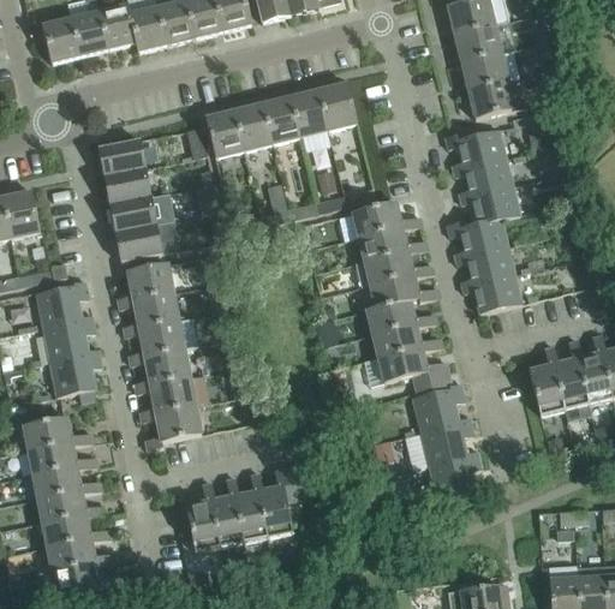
[(89,12),(70,17),(78,57),(107,49),(97,11),(99,10),(96,0),(85,0),(89,12)]
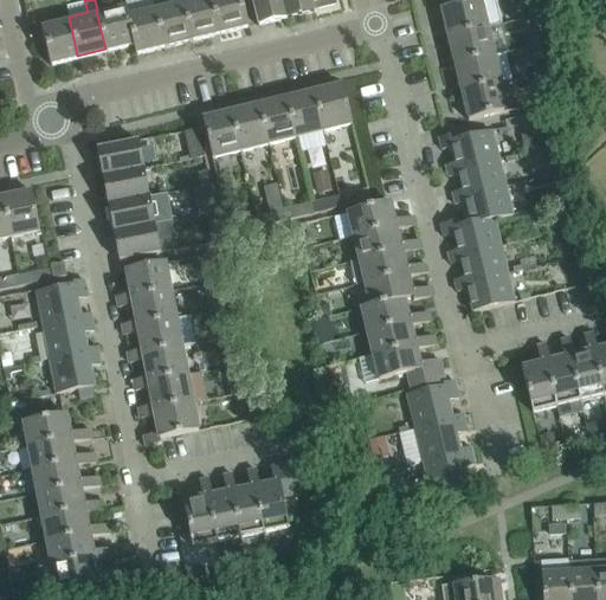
[(154,0),(155,6),(154,6),(162,45),(189,38),(181,0),(154,0)]
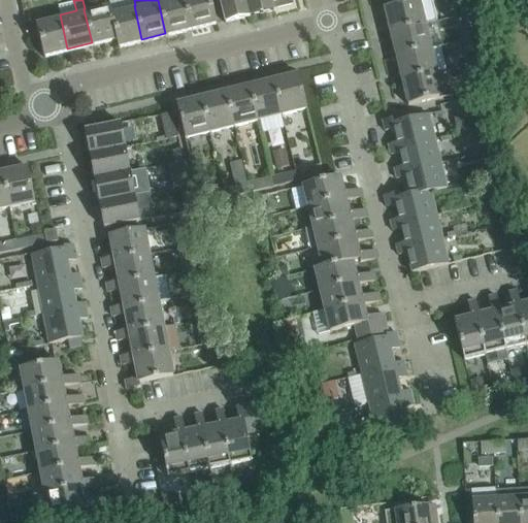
[(158,0),(165,33),(190,27),(183,0),(158,0)]
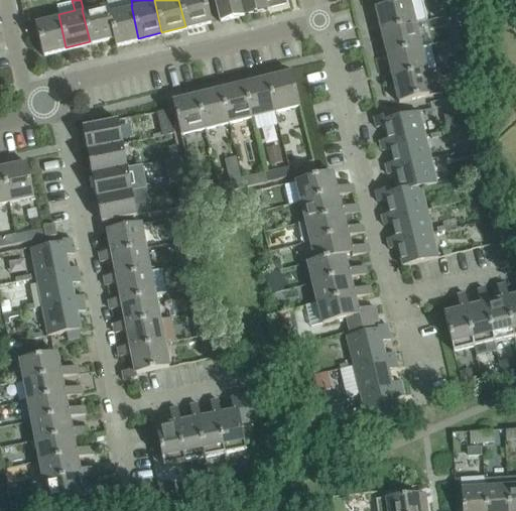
[(178,0),(185,26),(212,20),(206,0),(178,0)]
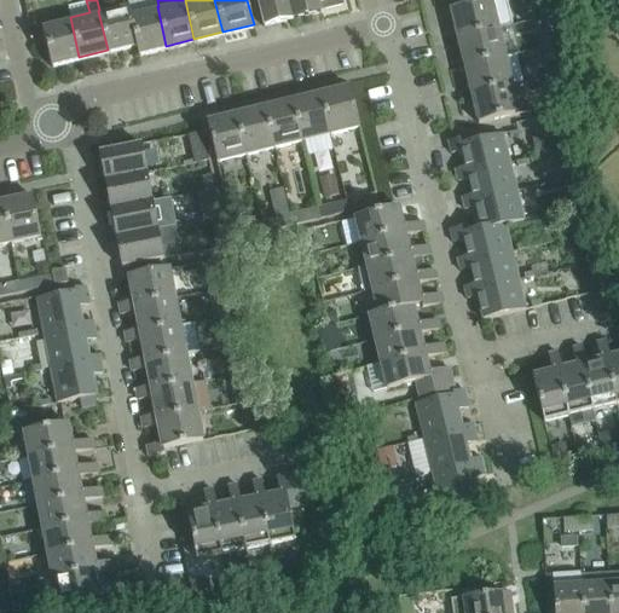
[(290,15),(285,0),(256,0),(262,22),(290,15)]
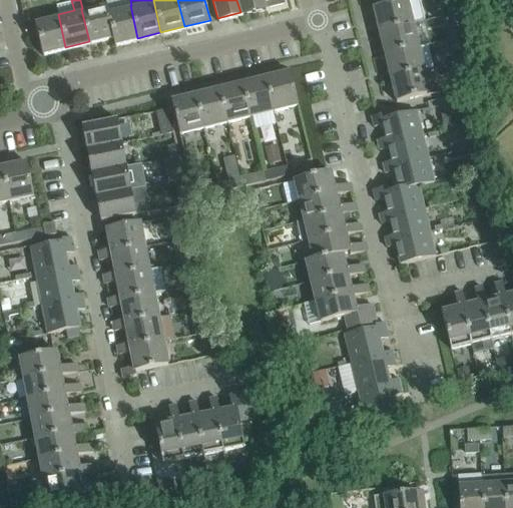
[(236,0),(240,12),(267,6),(265,0),(236,0)]
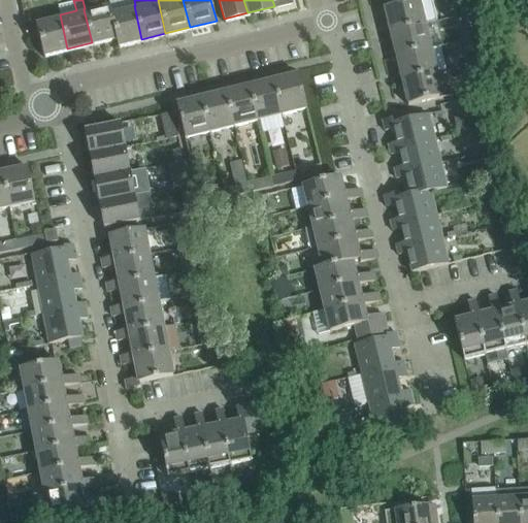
[(400,0),(384,4),(390,29),(424,21),(424,20),(436,17),(431,0),(400,0)]
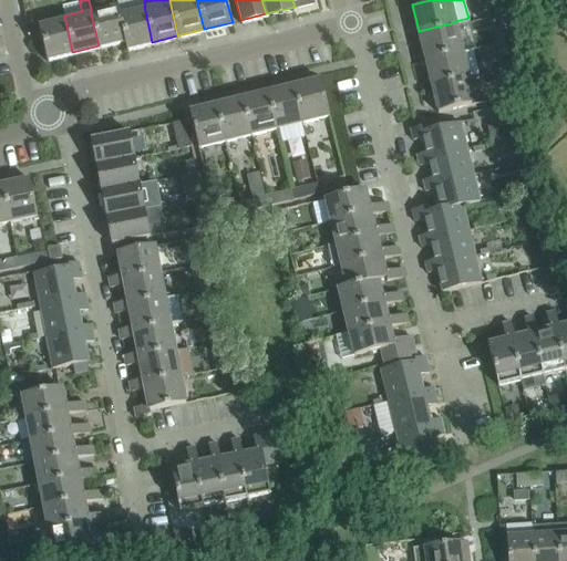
[(115,3),(91,9),(90,10),(99,45),(124,39),(117,12),(115,3)]
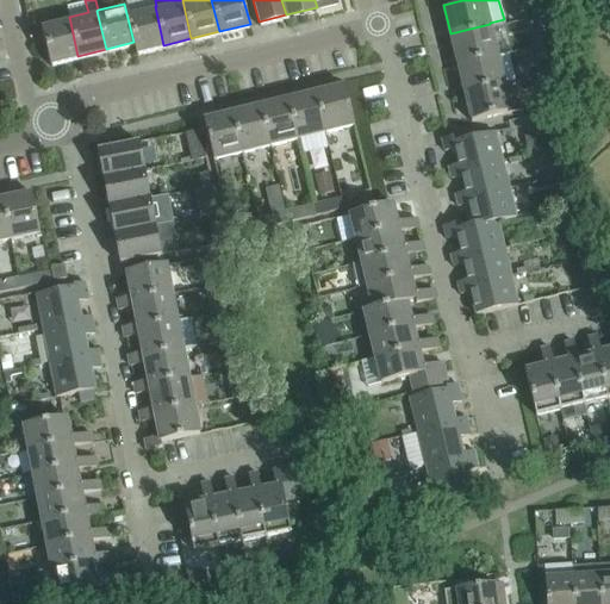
[(155,6),(126,13),(134,42),(136,51),(163,45),(155,6)]
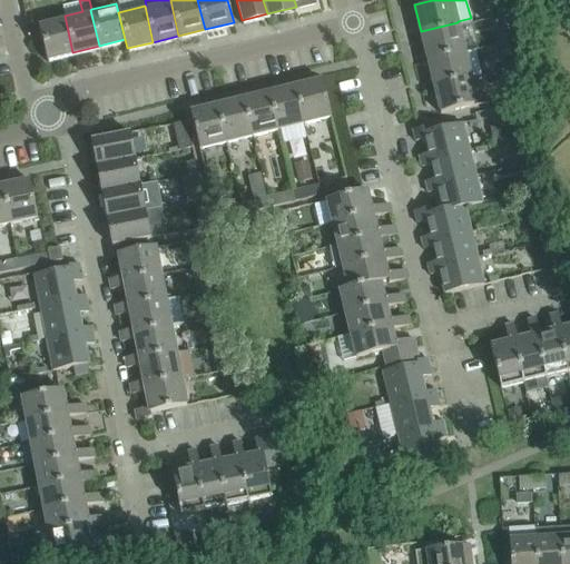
[(72,52),(65,16),(38,22),(41,36),(47,58),(72,52)]
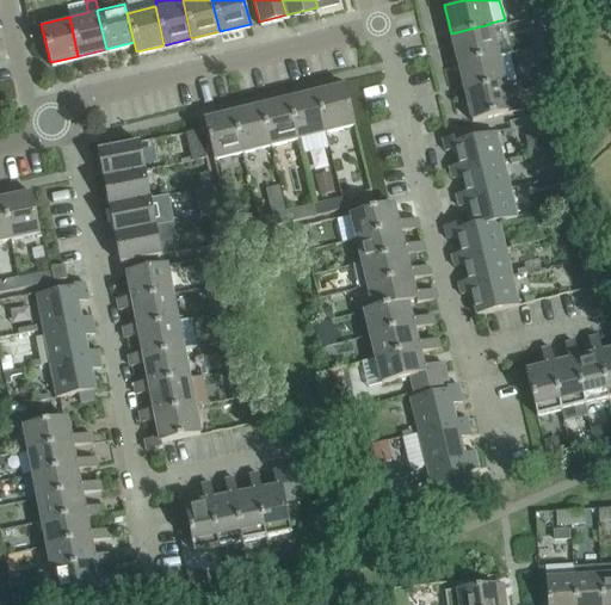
[(41,24),(29,26),(32,41),(44,38),(41,24)]
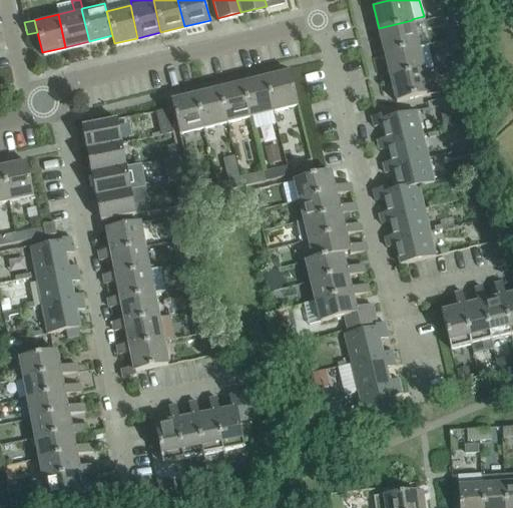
[(379,28),(385,51),(418,43),(412,20),(379,28)]
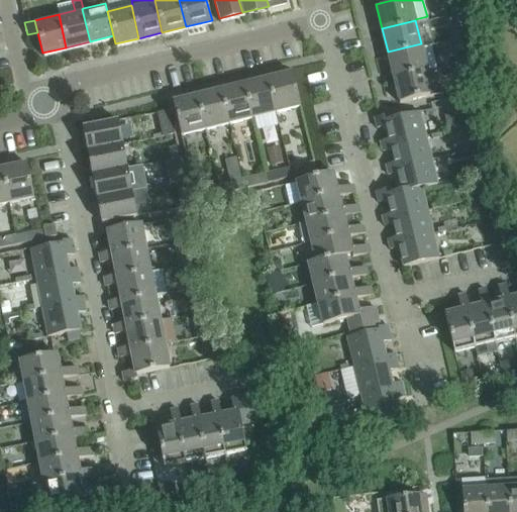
[(448,23),(451,35),(460,33),(457,21),(448,23)]
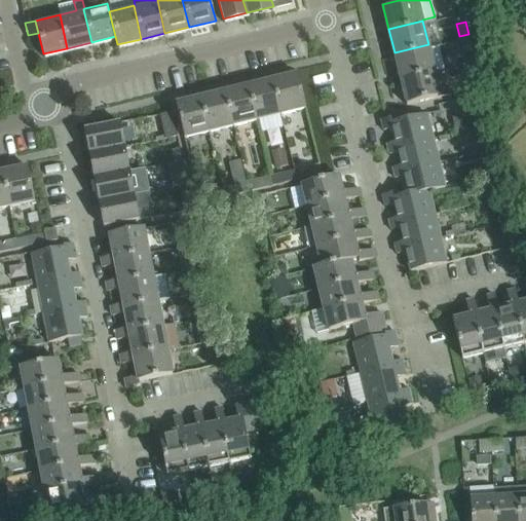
[(468,34),(459,36),(462,49),(472,47),(468,34)]
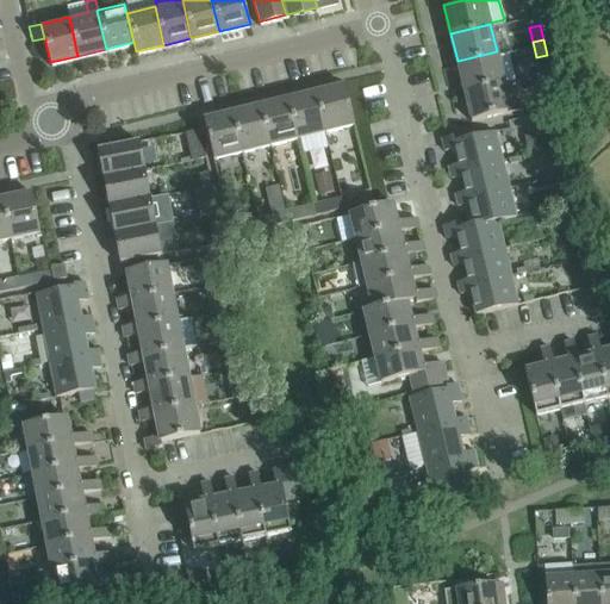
[(458,61),(464,88),(504,79),(497,51),(458,61)]
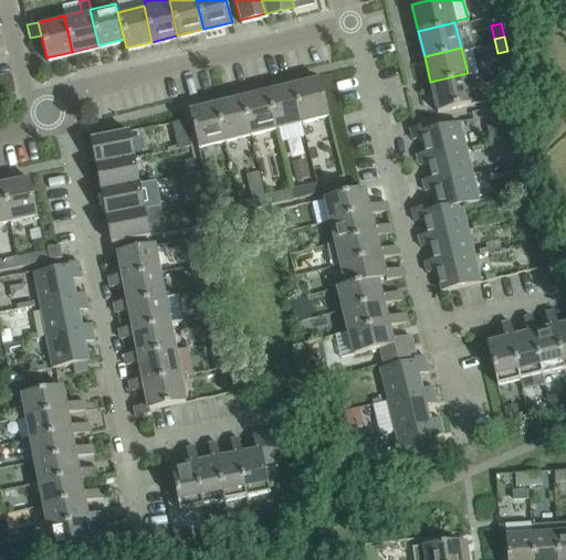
[(468,73),(430,82),(437,108),(474,99),(468,73)]
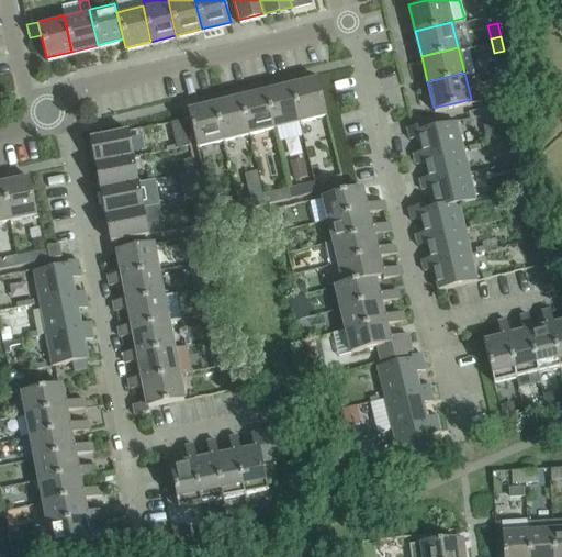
[(317,75),(292,81),(301,118),(326,112),(317,75)]
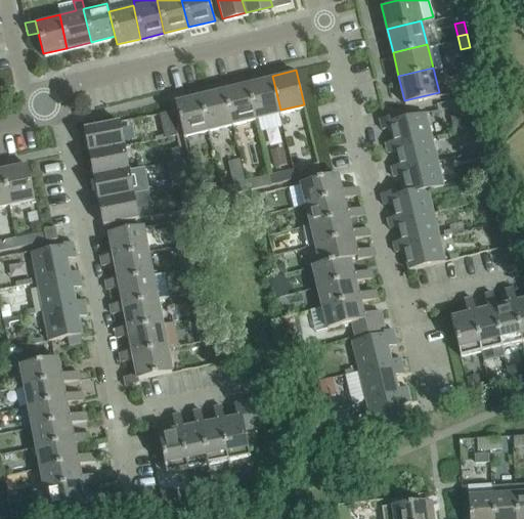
[(272,76),(249,82),(257,116),(280,110),(272,76)]
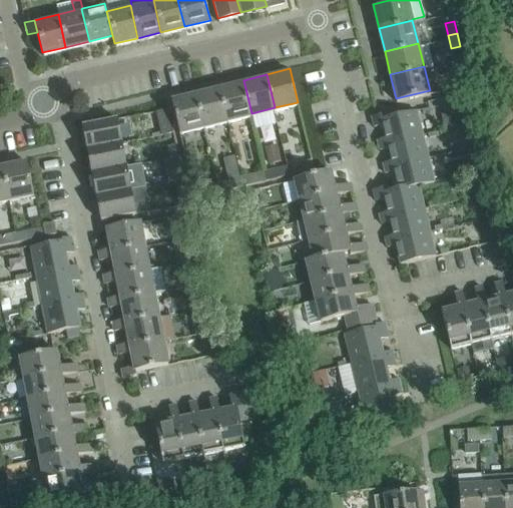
[(243,80),(219,86),(227,119),(251,113),(243,80)]
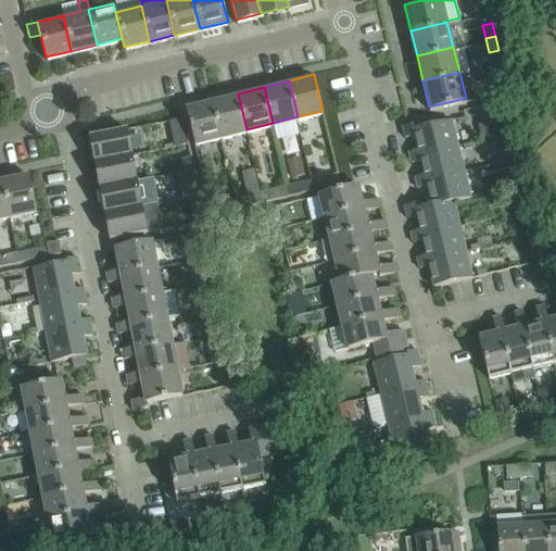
[(238,94),(213,99),(222,135),(247,129),(238,94)]
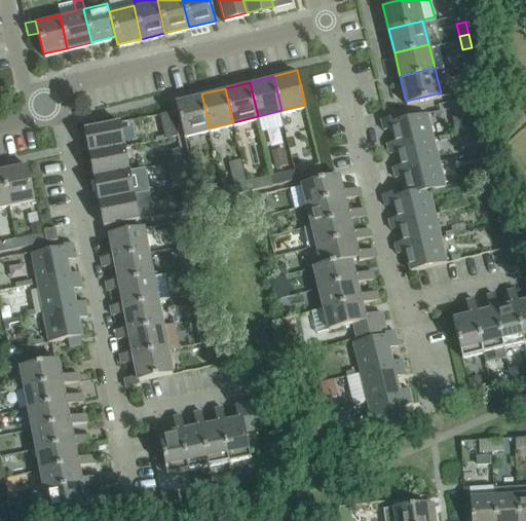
[(210,127),(201,94),(176,100),(184,134),(210,127)]
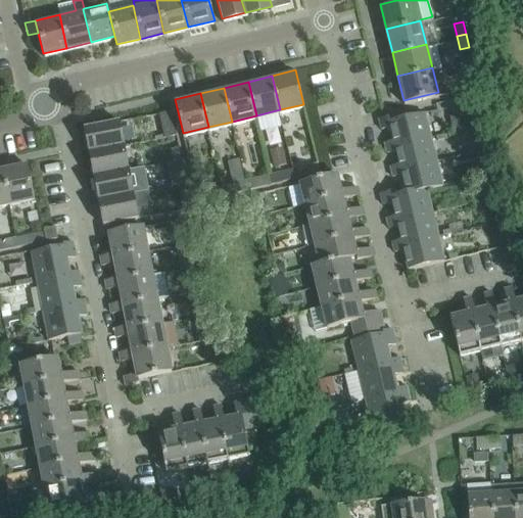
[(174,120),(171,107),(161,109),(164,123),(174,120)]
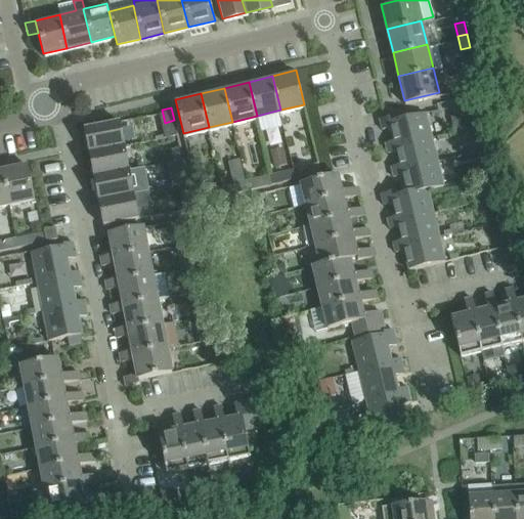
[(390,124),(393,137),(395,143),(431,134),(425,110),(390,118),(388,114),(380,116),(382,126),(390,124)]
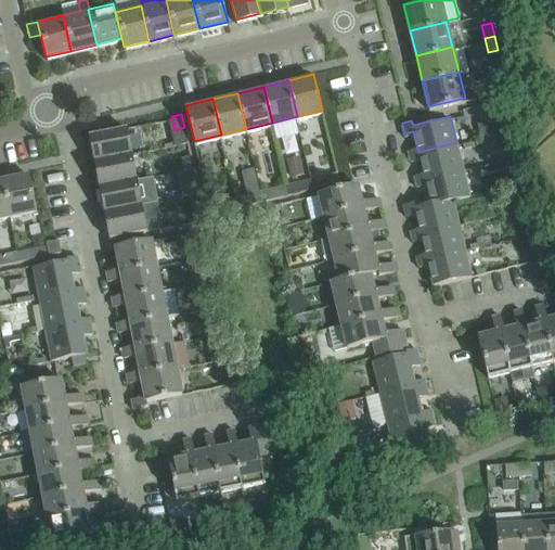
[(89,132),(94,157),(130,151),(125,125),(89,132)]
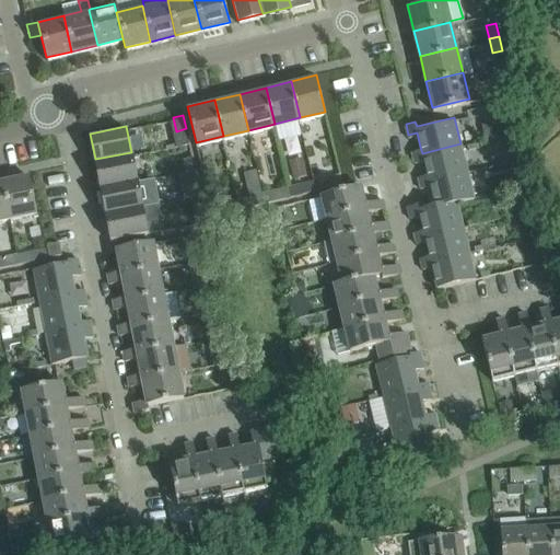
[(423,158),(427,173),(428,178),(467,169),(461,143),(422,153),(420,147),(411,149),(415,160),(423,158)]
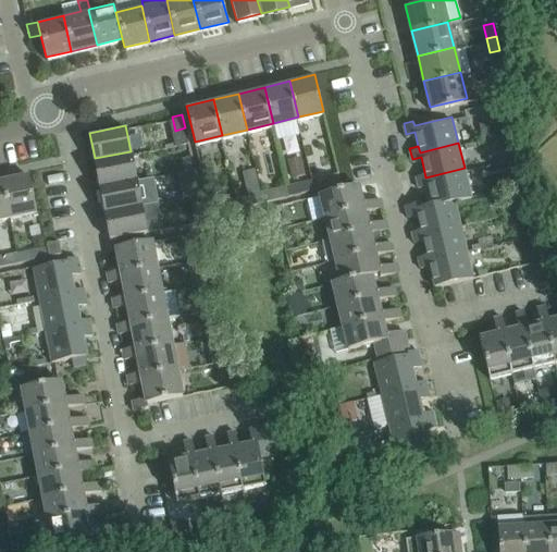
[(95,158),(100,184),(136,176),(131,151),(95,158)]
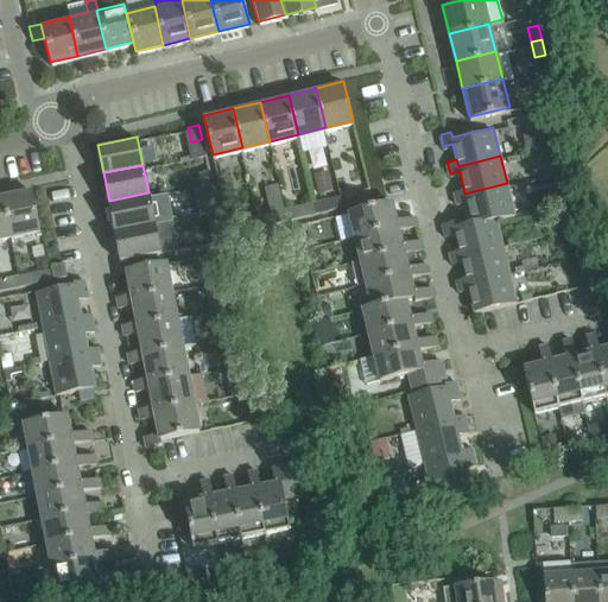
[(198,169),(202,183),(211,181),(208,166),(198,169)]
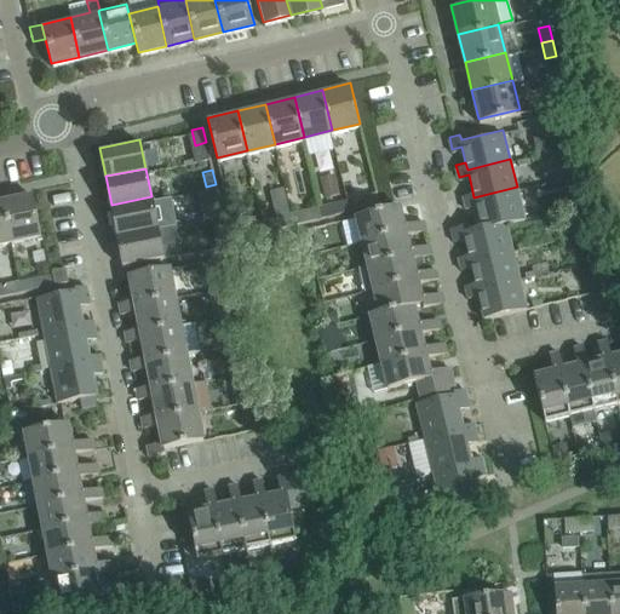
[(293,221),(290,211),(283,183),(268,187),(275,214),(276,213),(279,224),(293,221)]
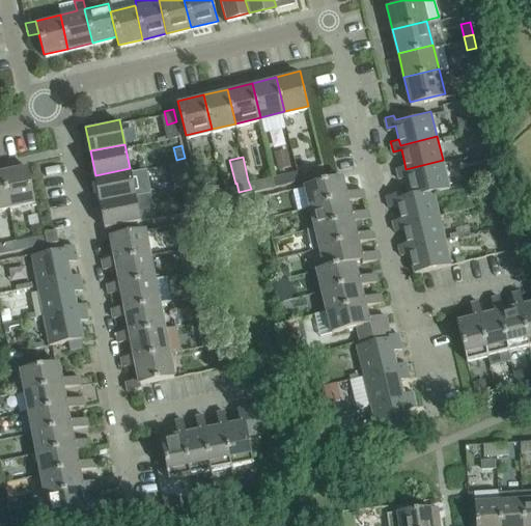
[(185,158),(176,160),(179,172),(189,170),(185,158)]
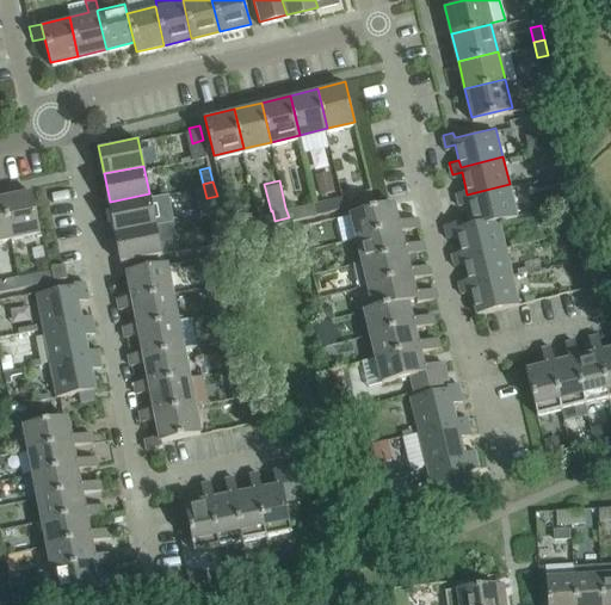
[(469,201),(474,221),(474,222),(498,216),(498,217),(517,214),(510,184),(467,195),(466,189),(456,191),(458,203),(469,201)]
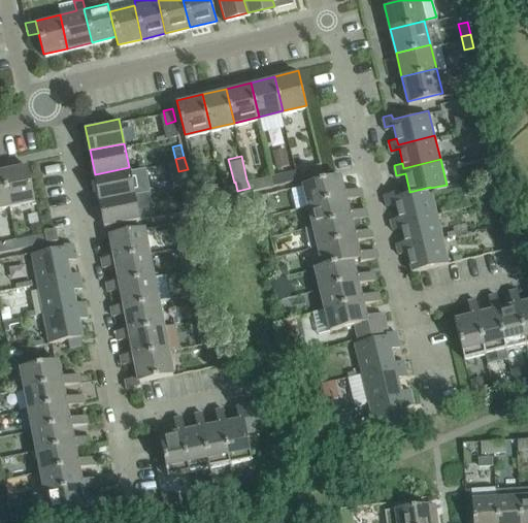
[(308,164),(310,173),(323,170),(321,161),(308,164)]
